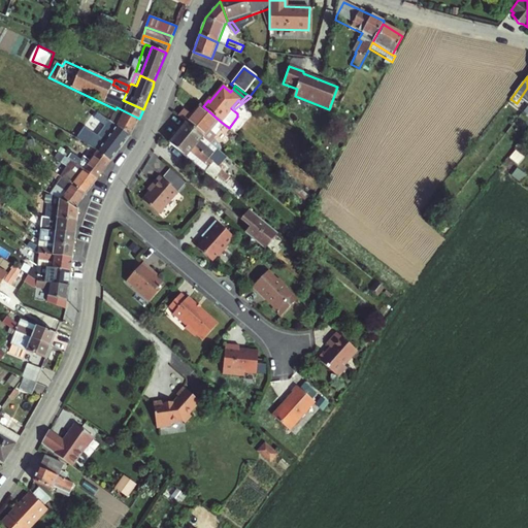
[(188,123),(207,139),(217,146),(222,151),(225,147),(217,140),(228,127),(225,125),(221,122),(203,106),(201,105),(193,117),(185,109),(179,117),(188,123)]
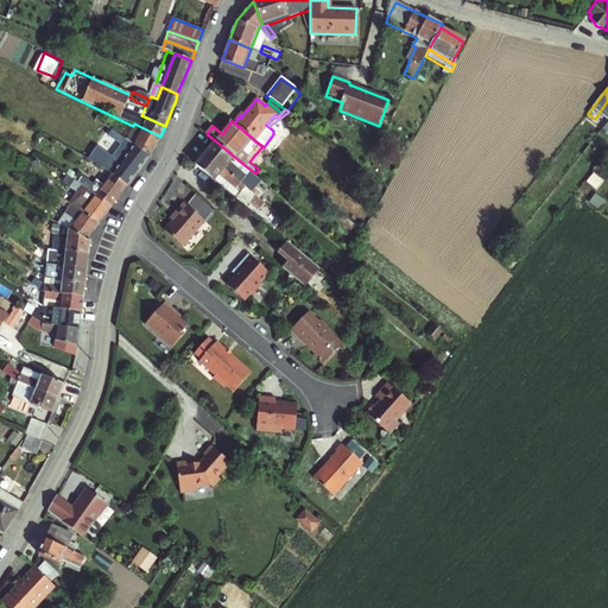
[(150,157),(160,137),(137,125),(128,137),(121,133),(118,137),(122,139),(150,157)]
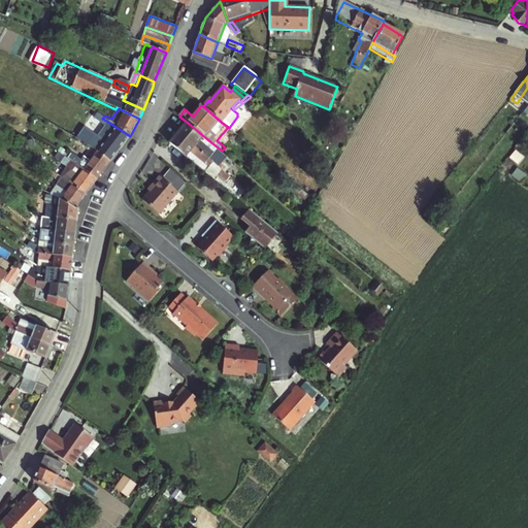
[(105,127),(97,138),(103,142),(105,140),(119,151),(130,136),(106,121),(102,119),(96,114),(93,120),(105,127)]
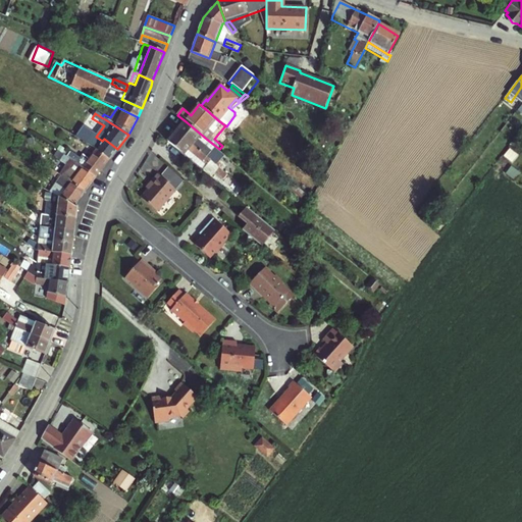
[(205,138),(186,121),(176,132),(206,155),(210,150),(202,143),(205,138)]
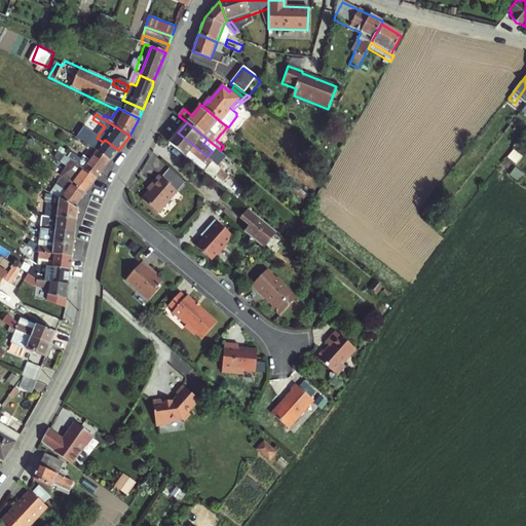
[(103,142),(97,138),(96,137),(95,138),(79,129),(75,138),(84,144),(97,151),(110,159),(118,150),(105,140),(103,142)]
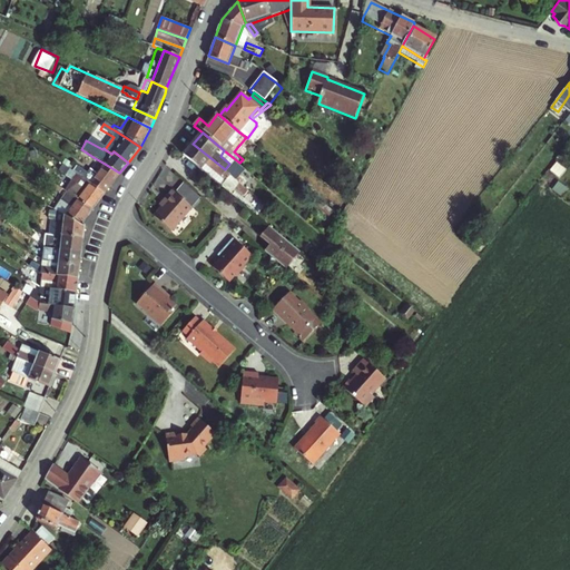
[(225,169),(193,144),(184,155),(227,190),(232,185),(242,194),(246,187),(242,184),(233,176),(225,169)]
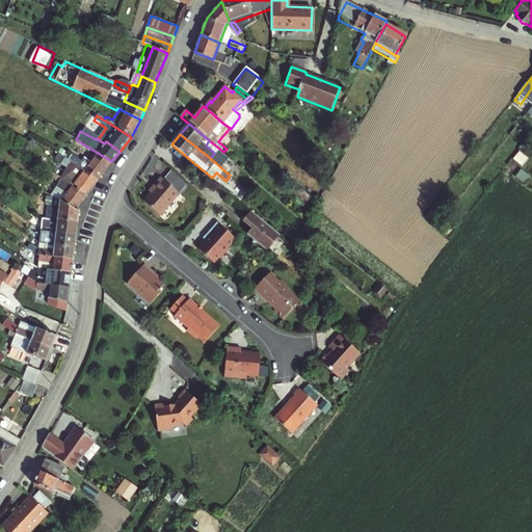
[(218,148),(209,140),(206,145),(214,153),(218,148)]
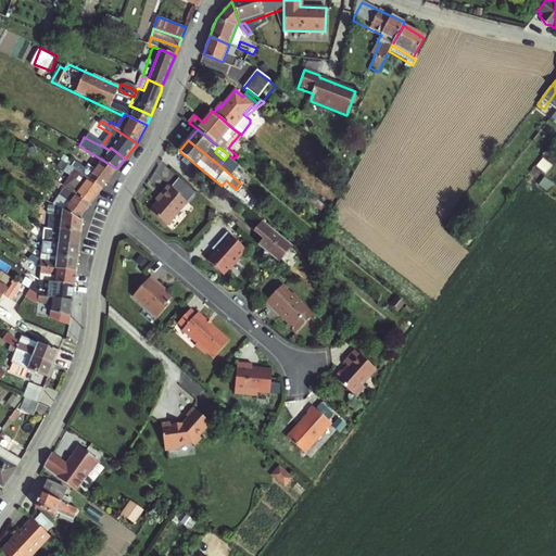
[(356,154),(351,150),(345,158),(351,162),(356,154)]
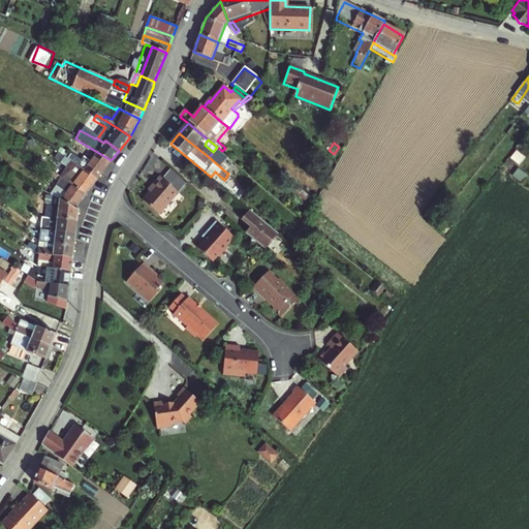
[(216,163),(220,158),(224,153),(222,151),(217,147),(213,152),(209,157),(216,163)]
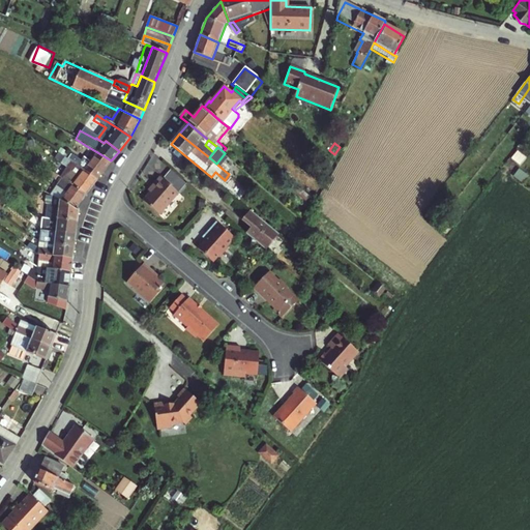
[(79,167),(98,178),(111,160),(97,152),(90,164),(83,159),(81,164),(69,156),(67,159),(79,167)]
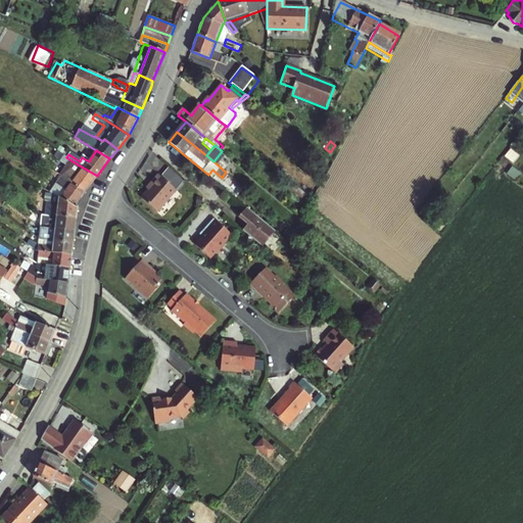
[(78,164),(66,157),(64,155),(60,161),(67,167),(61,177),(74,183),(86,190),(97,176),(78,164)]
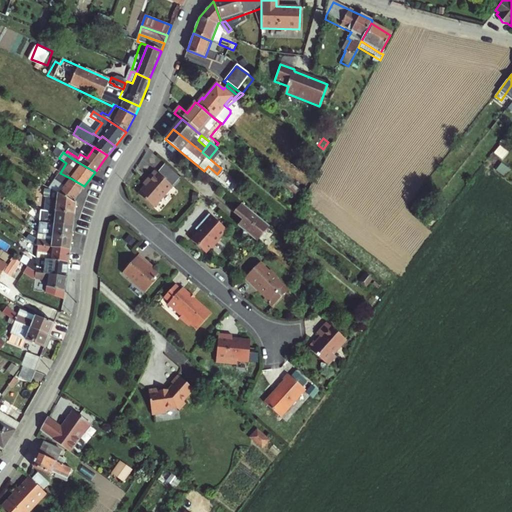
[(209,158),(217,165),(221,160),(213,153),(209,158)]
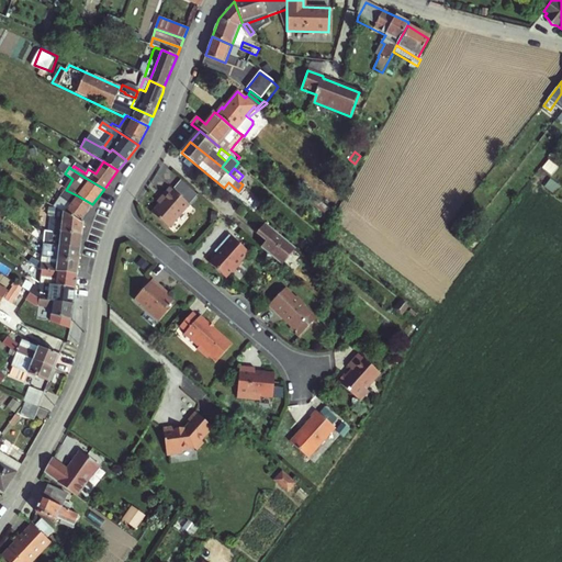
[(173,190),(171,188),(165,195),(167,197),(160,205),(153,214),(169,228),(190,204),(182,199),(183,198),(175,189),(173,190)]
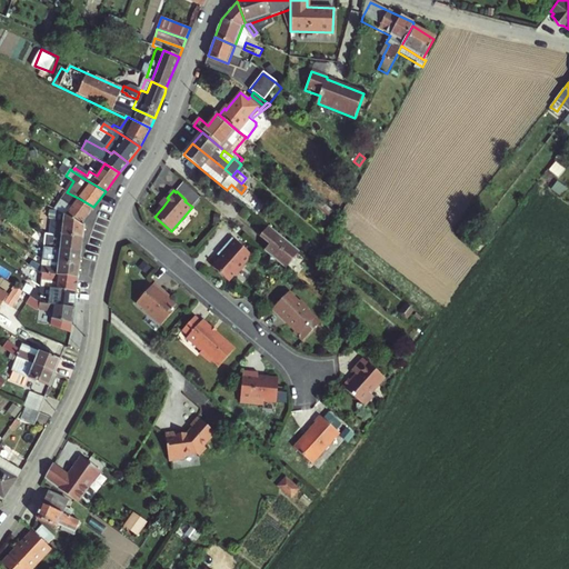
[(160,206),(162,208),(169,199),(167,198),(160,206)]
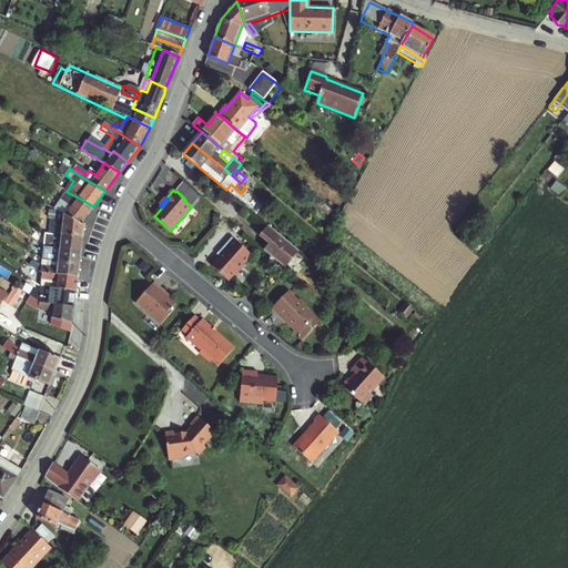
[(93,206),(80,199),(73,209),(68,215),(81,223),(93,206)]
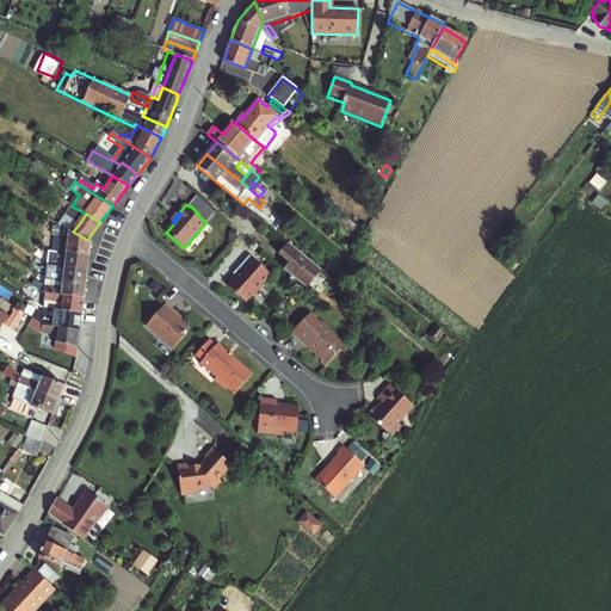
[(66,217),(60,224),(69,229),(73,232),(79,224),(66,217)]
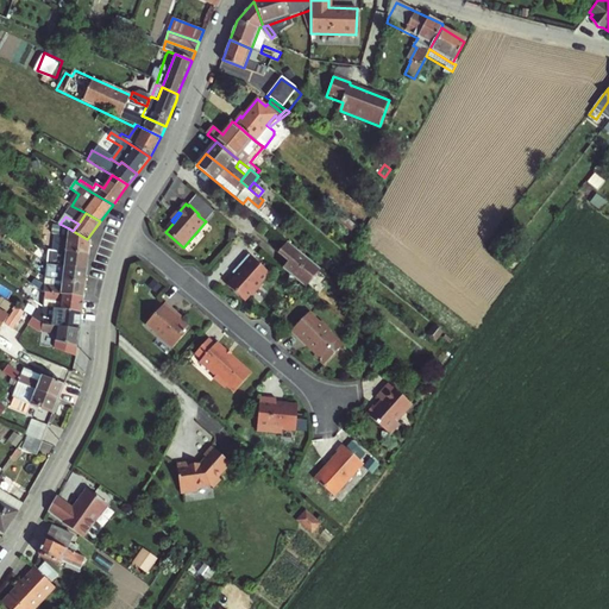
[(66,252),(69,228),(60,224),(56,223),(56,234),(54,251),(66,252)]
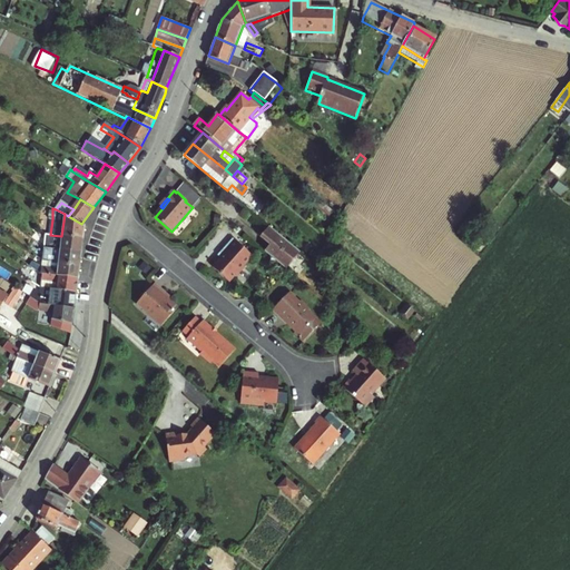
[(68,216),(65,214),(61,236),(84,238),(85,226),(81,224),(68,216)]
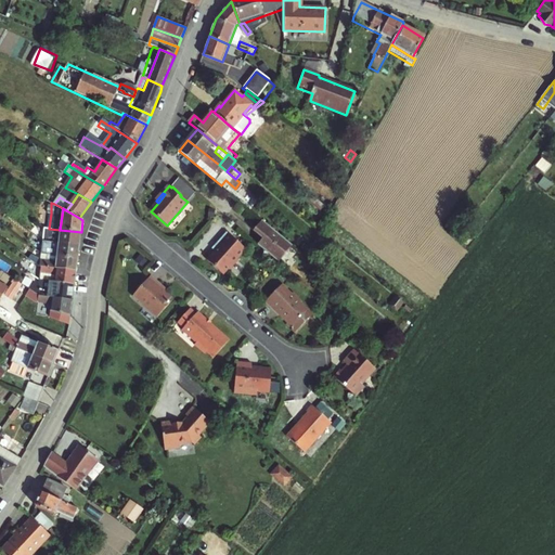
[(41,226),(27,213),(22,220),(35,232),(41,226)]
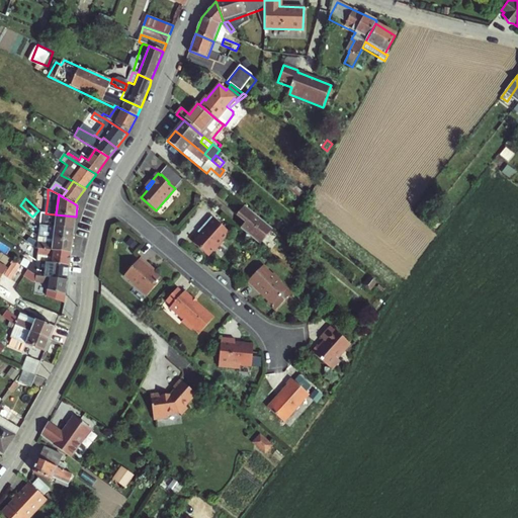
[(246,222),(241,228),(260,244),(273,228),(245,204),(237,213),(246,222)]
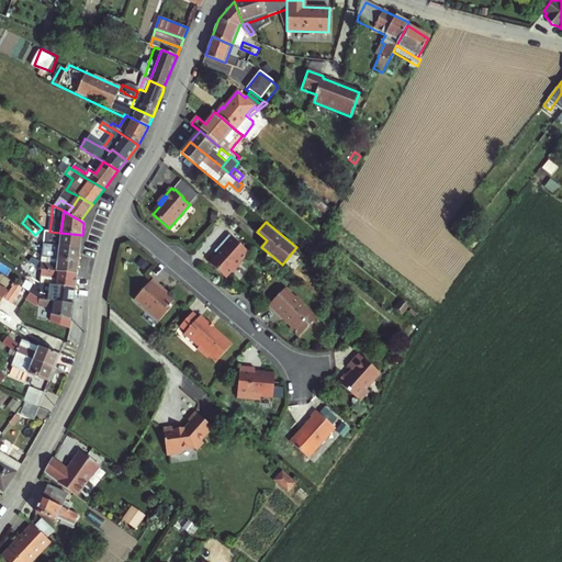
[(44,231),(43,245),(80,248),(82,235),(60,233),(49,232),(45,232),(44,231)]
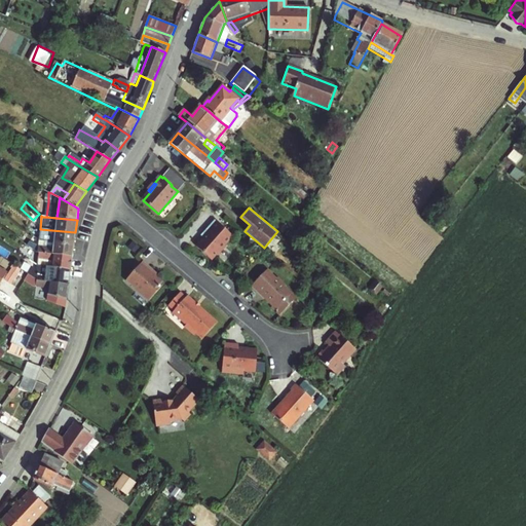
[(288,223),(284,219),(278,225),(284,229),(288,223)]
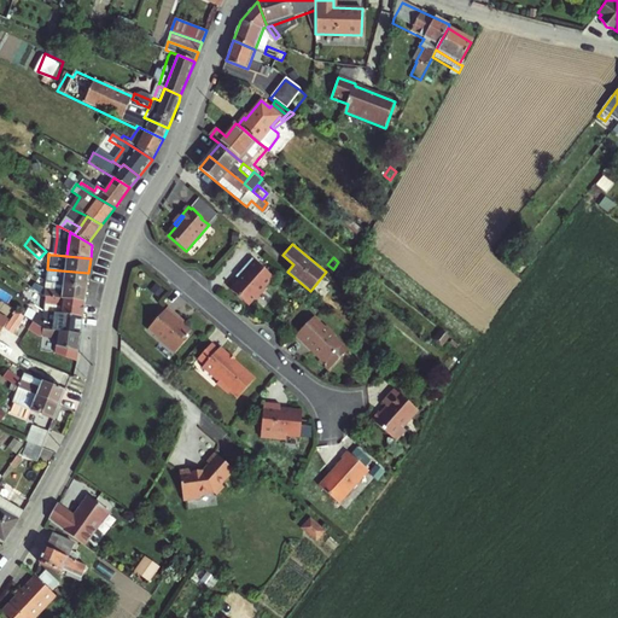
[(275,277),(255,258),(244,272),(248,274),(234,290),(240,295),(239,296),(244,301),(245,299),(251,304),(257,298),(260,299),(268,290),(267,287),(275,277)]
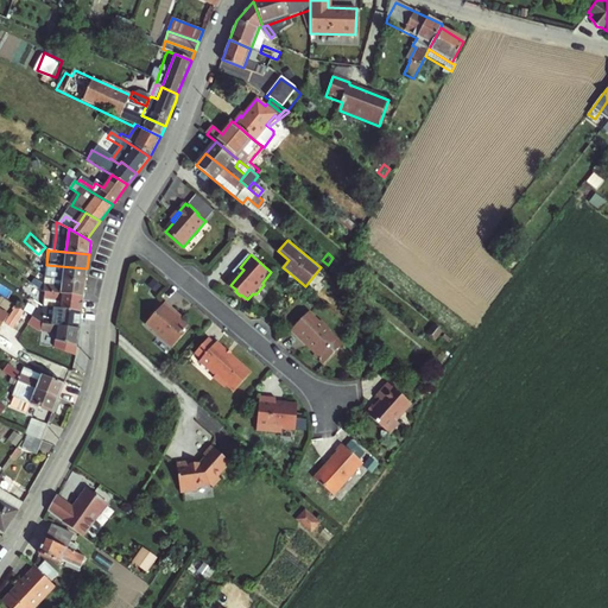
[(87,268),(46,265),(44,278),(86,282),(87,268)]
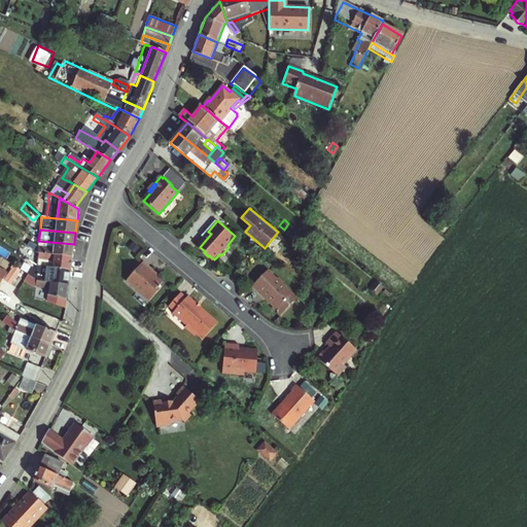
[(38,253),(72,256),(74,244),(38,241),(38,247),(33,243),(30,247),(38,253)]
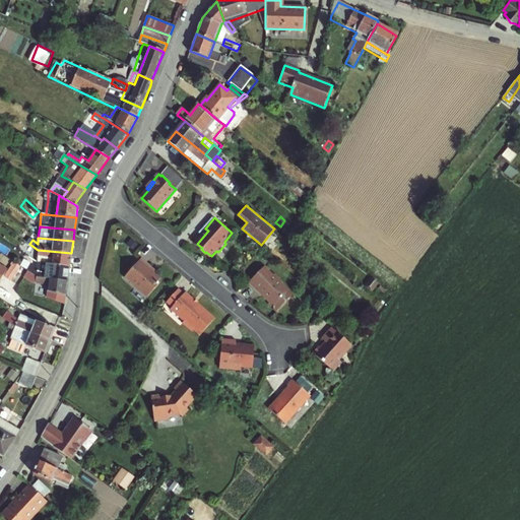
[(70,266),(71,253),(38,250),(31,249),(31,255),(36,256),(51,258),(51,264),(70,266)]
